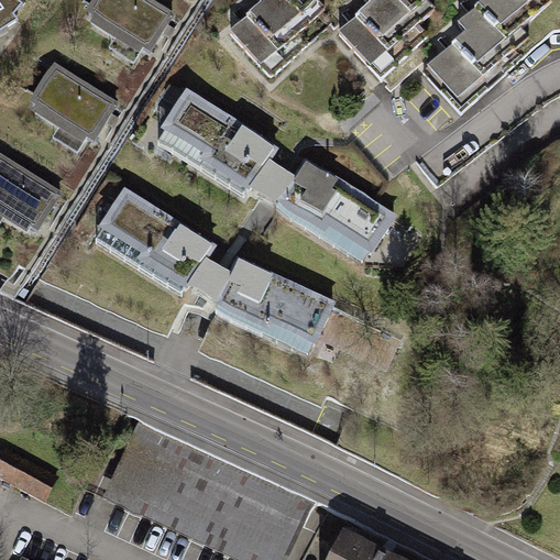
[(0,0),(0,44),(24,25),(20,20),(26,6),(18,0),(0,0)]
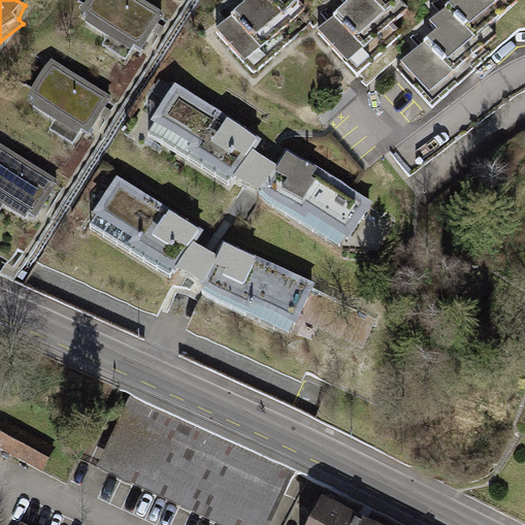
[(89,0),(80,18),(138,46),(157,8),(139,0),(89,0)]
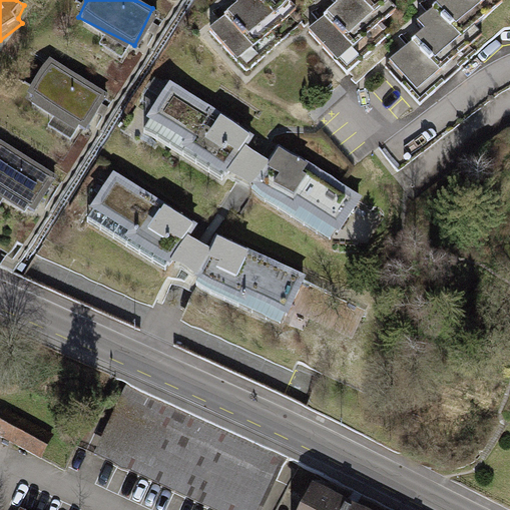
[(229,0),(232,4),(205,28),(241,69),(257,56),(242,41),(273,15),(267,8),(276,0),(229,0)]
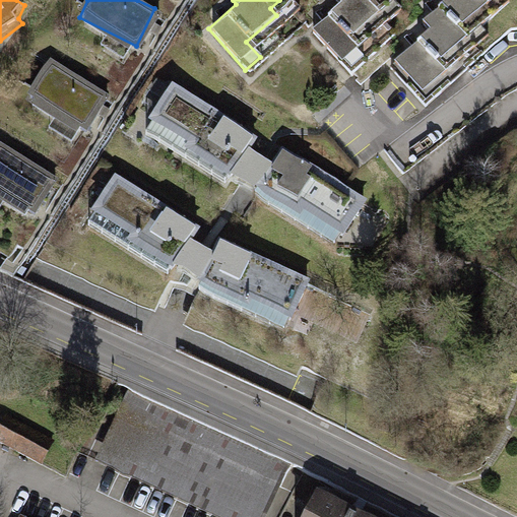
[(331,0),(337,6),(309,33),(345,72),(361,57),(350,45),(381,18),(374,10),(385,0),(331,0)]
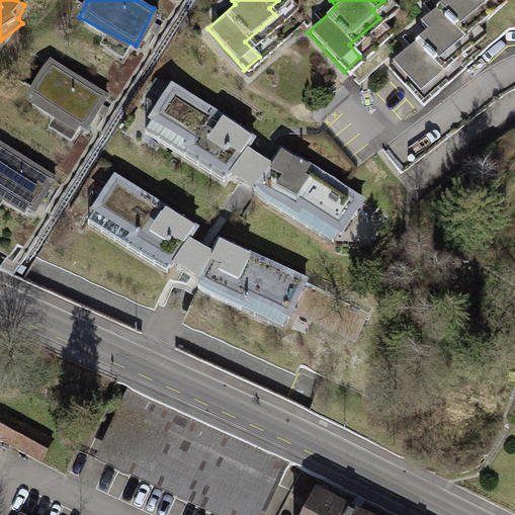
[(383,66),(419,105),(461,69),(454,60),(468,47),(462,39),(497,9),(491,1),(492,0),(441,0),(414,24),(421,33),(383,66)]
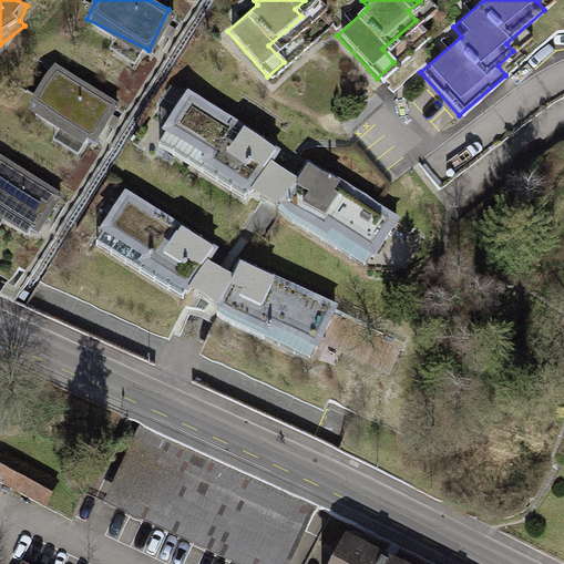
[(44,68),(24,108),(88,139),(108,98),(44,68)]
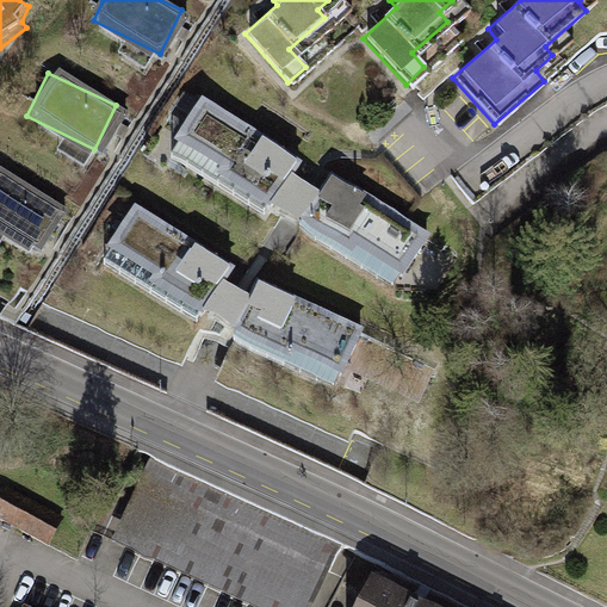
[(208,100),(174,155),(410,295),(444,237),(345,178),(333,197),(304,180),(314,162),(208,100)]
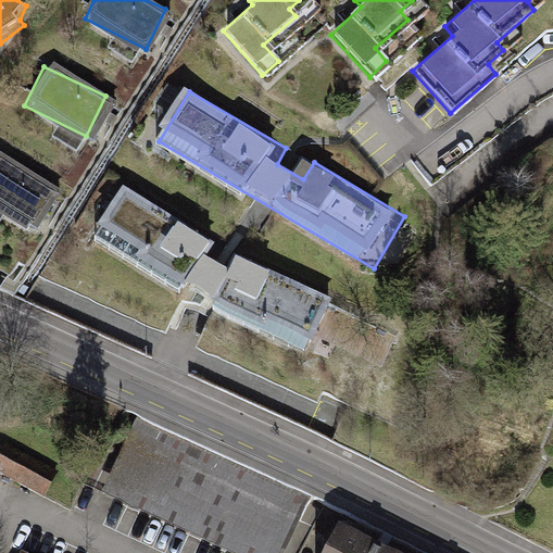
[(0,151),(0,200),(42,221),(62,181),(0,151)]
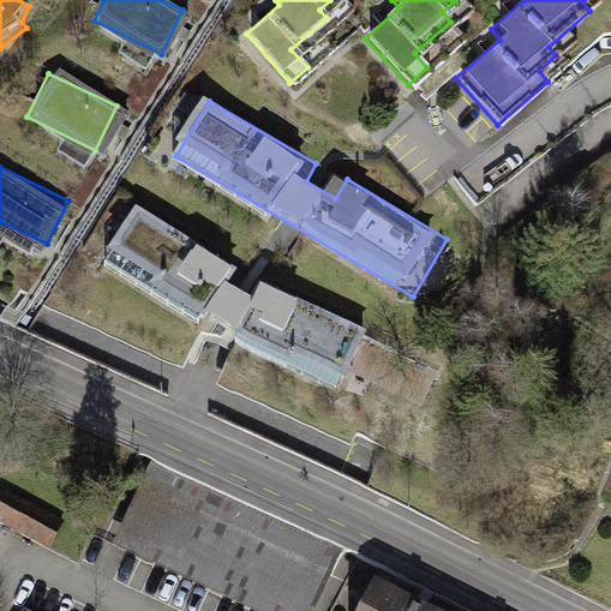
[(348,394),(379,331),(270,277),(258,299),(234,287),(247,262),(135,202),(107,253),(145,274),(148,269),(166,279),(160,291),(213,319),(245,336),(241,345),(348,394)]
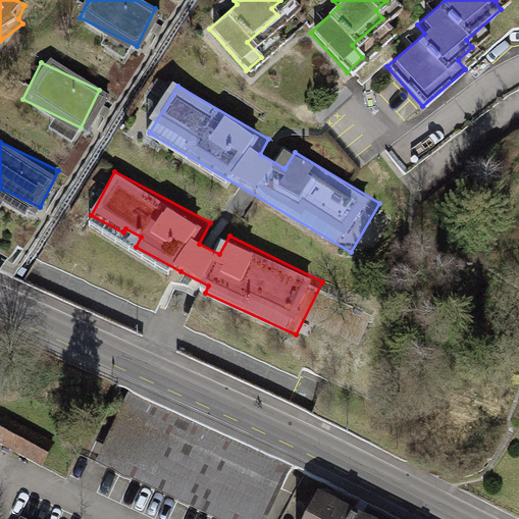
[(127,391),(94,461),(216,518),(260,518),(286,465),(127,391)]
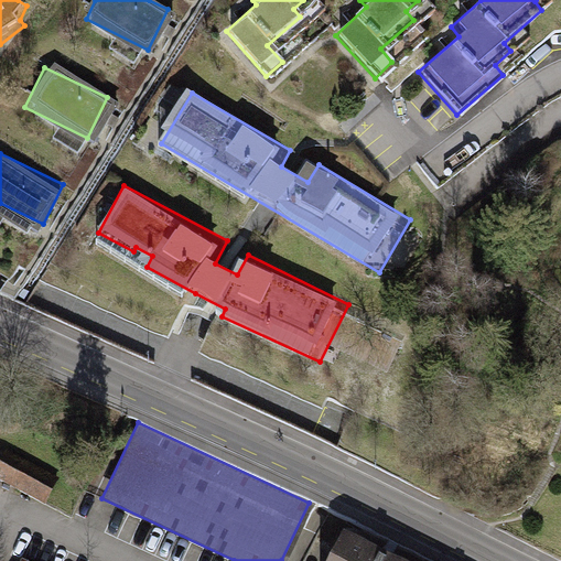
[(0,477),(43,500),(57,474),(4,446),(0,454),(0,477)]
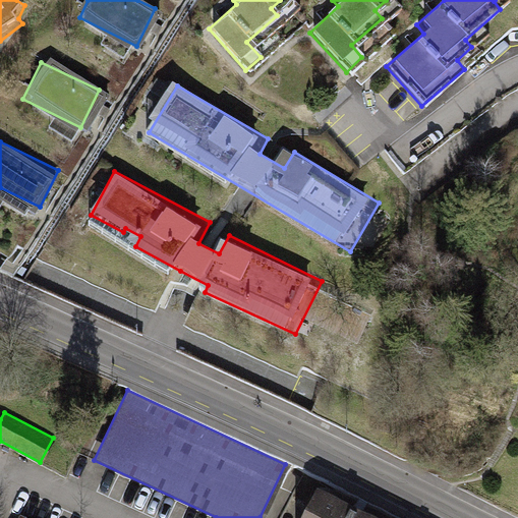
[(357,517),(315,498),(305,517),(357,517)]
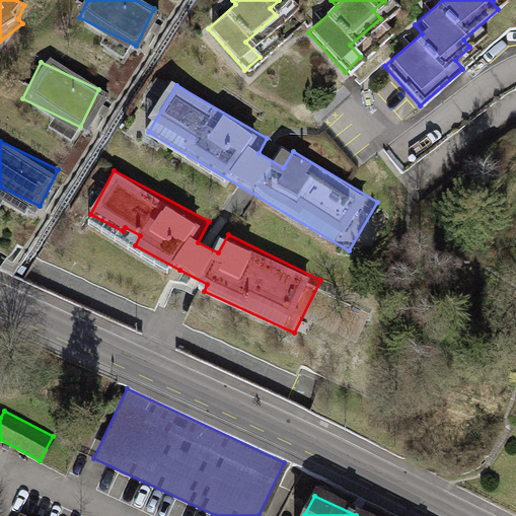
All buildings are outlined.
